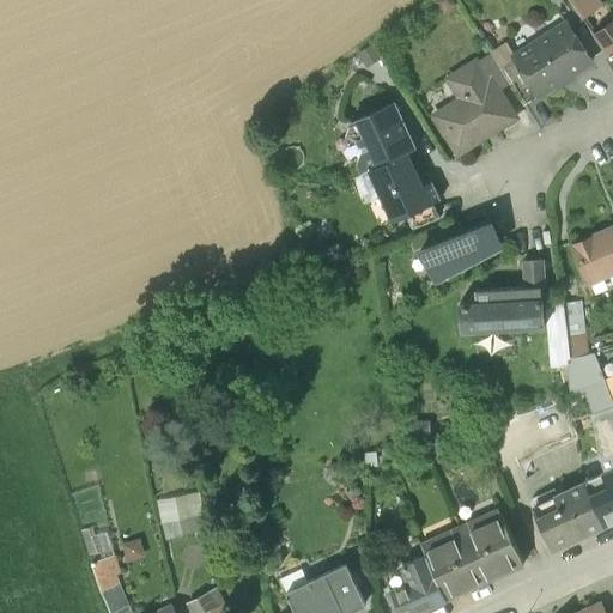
[(592,12),(583,0),(569,0),(582,18),(592,12)]
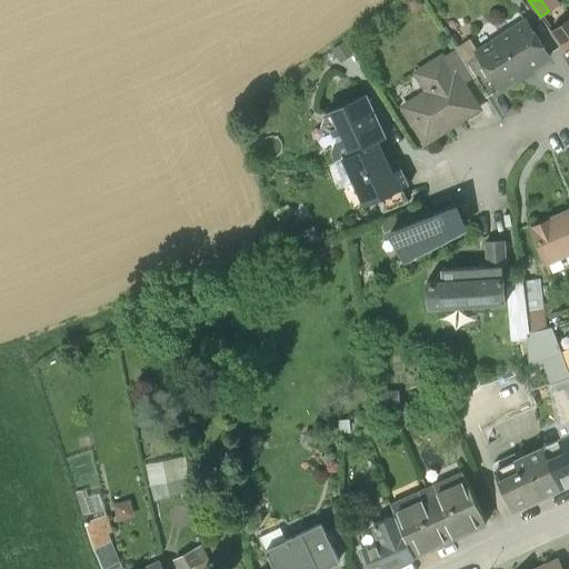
[(559,3),(557,0),(541,0),(549,11),(559,3)]
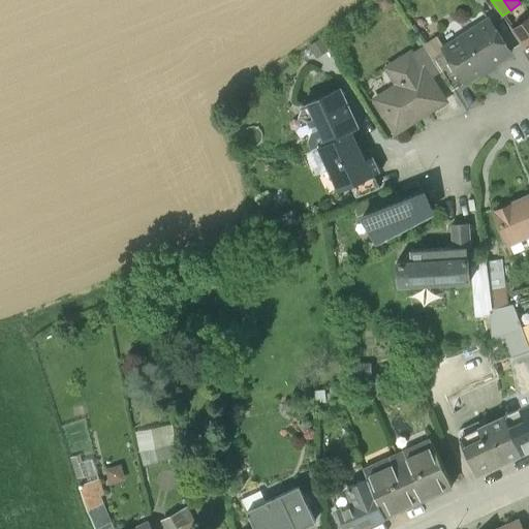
[(528,18),(512,31),(528,55),(528,18)]
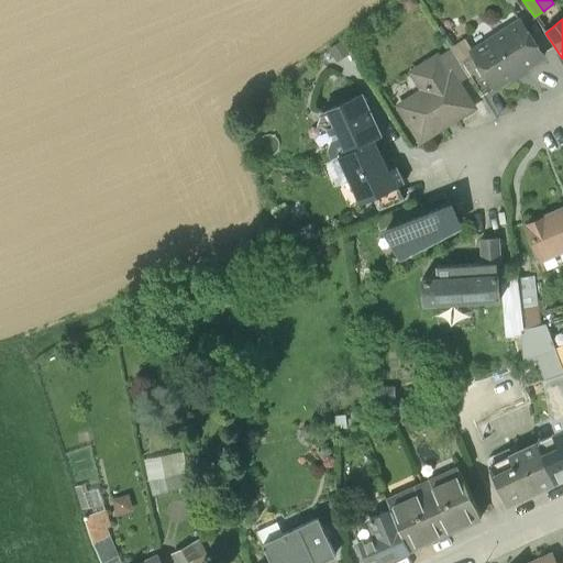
[(520,20),(472,52),(474,54),(495,87),(543,56),(520,20)]
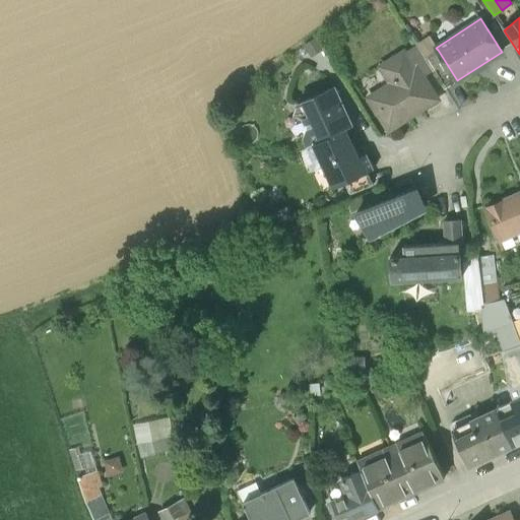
[(430,37),(417,45),(425,58),(438,50),(436,48),(430,37)]
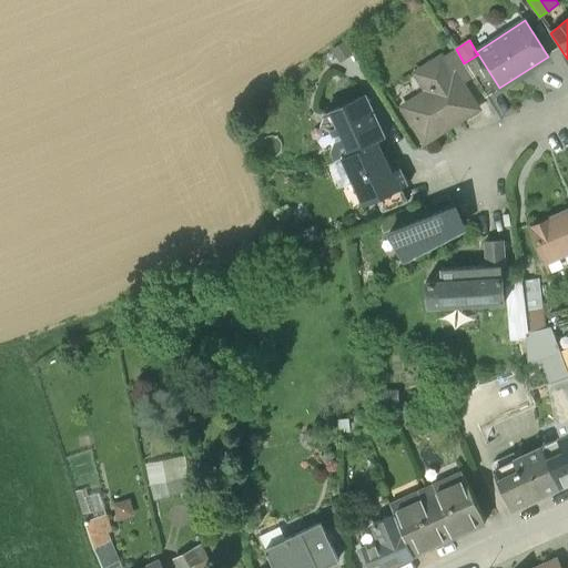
[(456,49),(455,49),(442,58),(453,75),(455,74),(462,84),(473,77),(464,63),(456,49)]
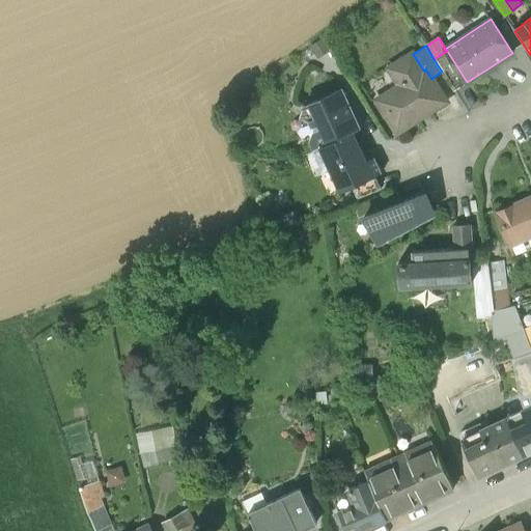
[(447,51),(434,59),(442,72),(454,90),(467,82),(447,51)]
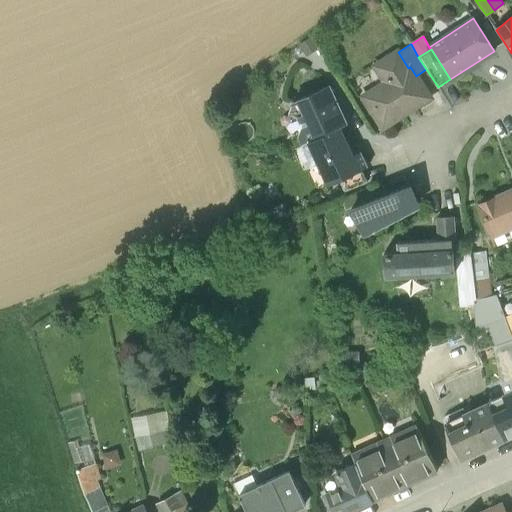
[(408,68),(398,52),(376,66),(386,82),(364,96),(383,126),(430,96),(416,76),(410,67),(408,68)]
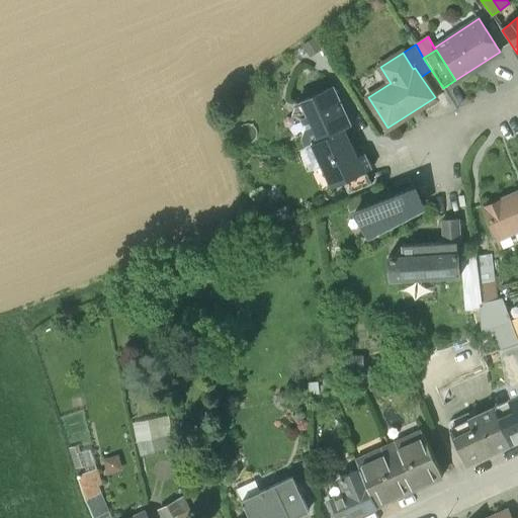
[(333,86),(296,103),(291,115),(304,119),(308,127),(304,139),(307,146),(312,143),(345,127),(350,124),(333,86)]
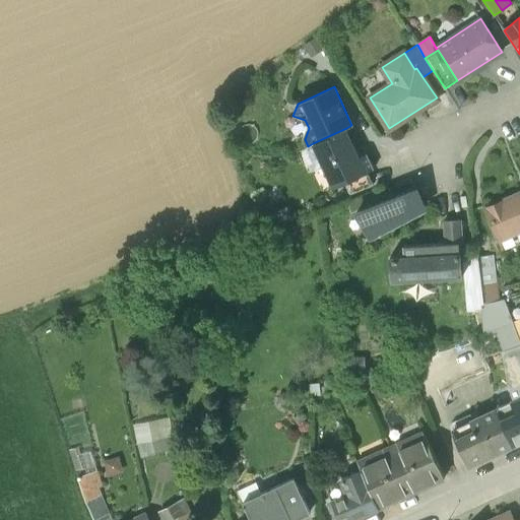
[(346,128),(313,143),(333,187),(345,182),(368,171),(374,169),(367,152),(360,156),(346,128)]
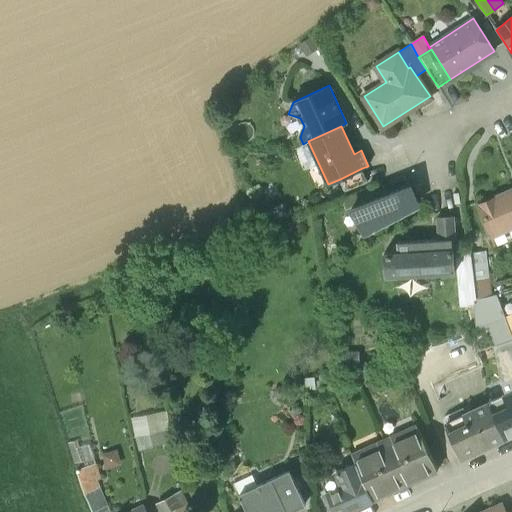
[(362,168),(340,179),(345,190),(368,180),(362,168)]
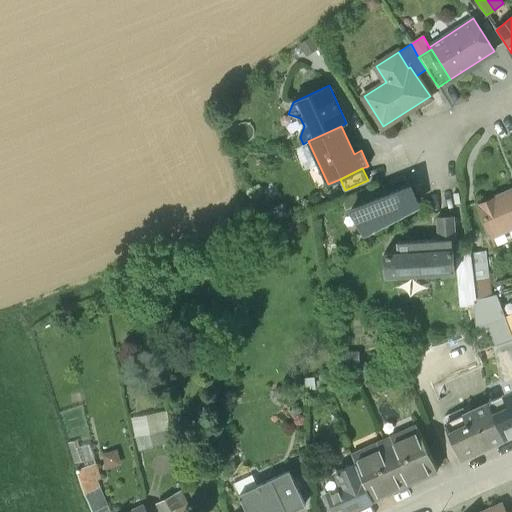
[(382,183),(350,195),(354,205),(386,193),(382,183)]
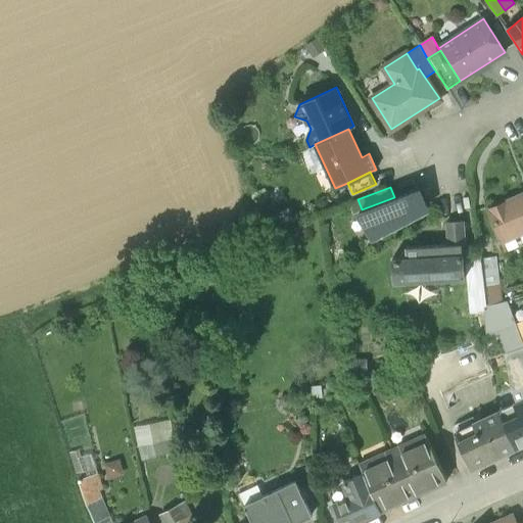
[(362,209),(360,210),(373,236),(426,207),(419,188),(394,197),(362,209)]
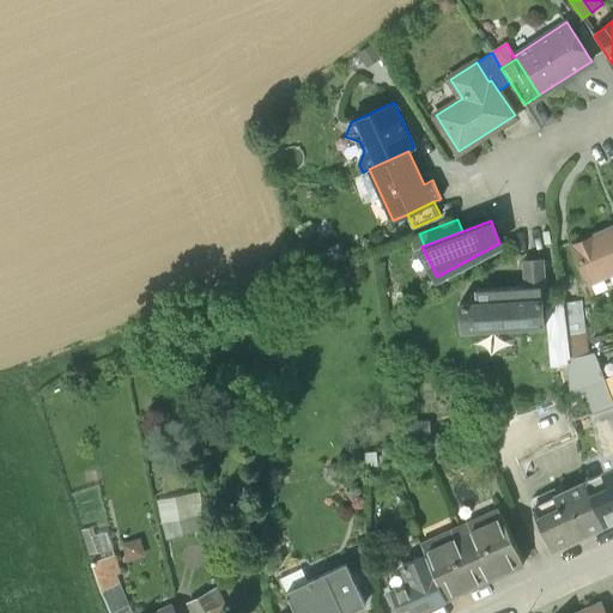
[(612,226),(593,236),(594,238),(577,246),(576,244),(575,244),(589,279),(612,268),(612,226)]
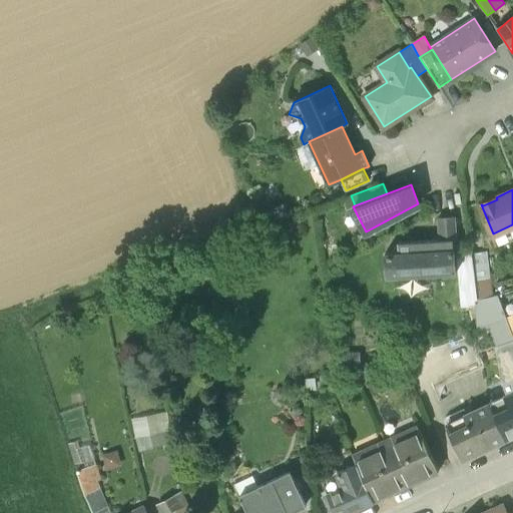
[(284,203),(270,209),(274,220),(289,213),(284,203)]
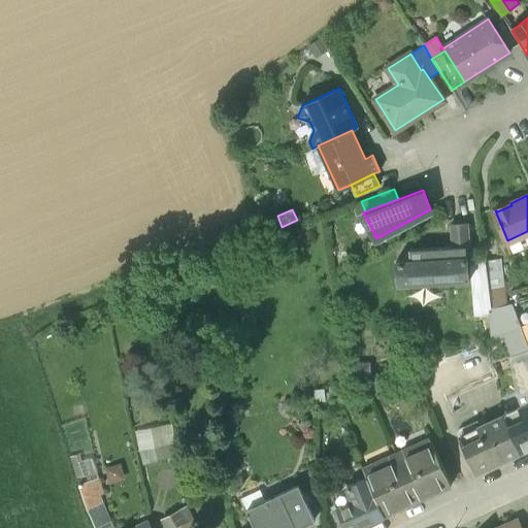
[(468,222),(451,223),(453,245),(466,244),(467,245),(470,245),(468,222)]
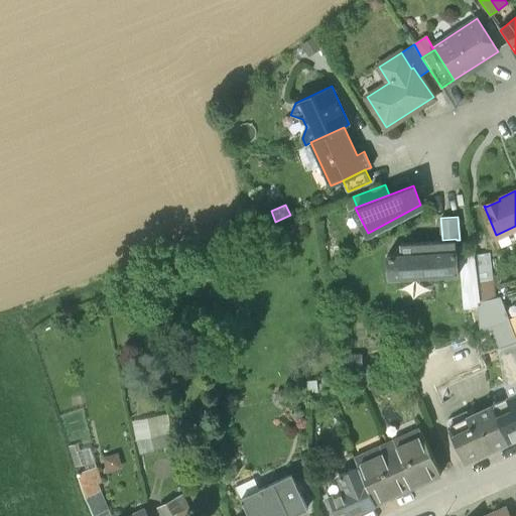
[(442,240),(400,242),(401,253),(388,253),(389,277),(459,273),(458,249),(457,249),(457,240),(456,239),(442,240)]
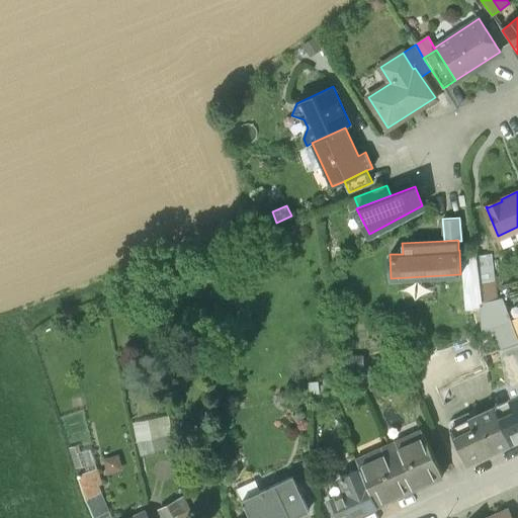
[(490,255),(478,256),(482,300),(492,298),(495,297),(490,255)]
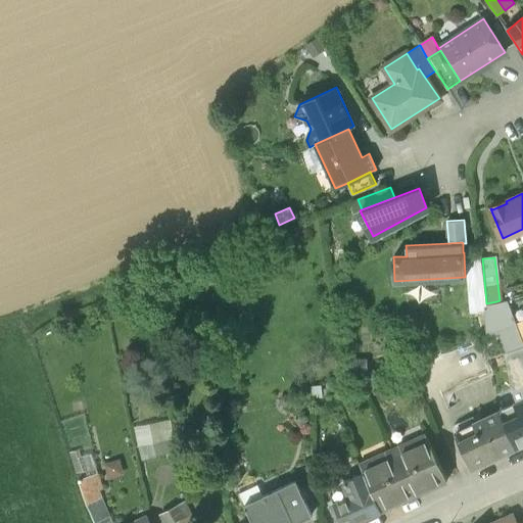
[(480,262),(469,262),(473,306),(483,306),(480,262)]
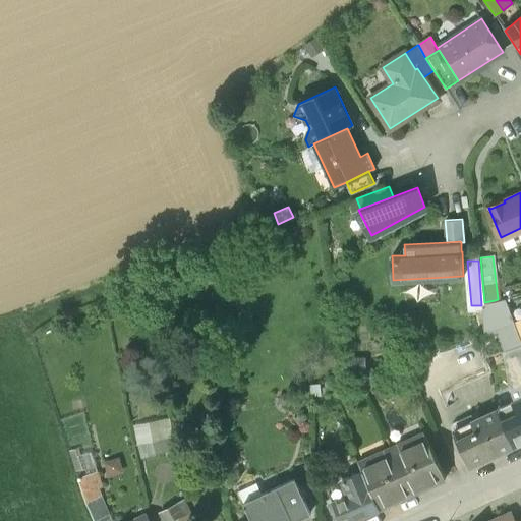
[(484,302),(482,303),(485,335),(498,332),(495,300),(484,302)]
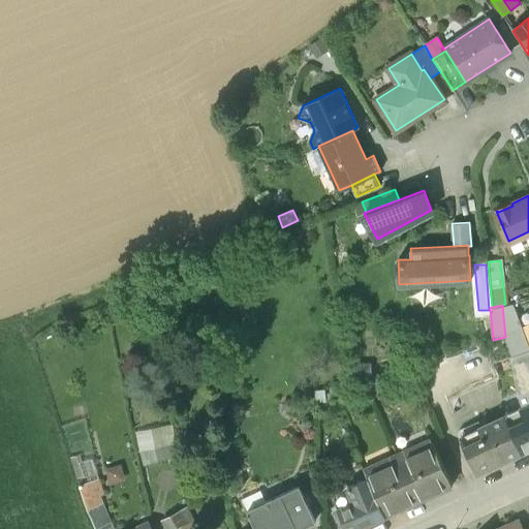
[(528,349),(510,356),(518,395),(528,391),(528,349)]
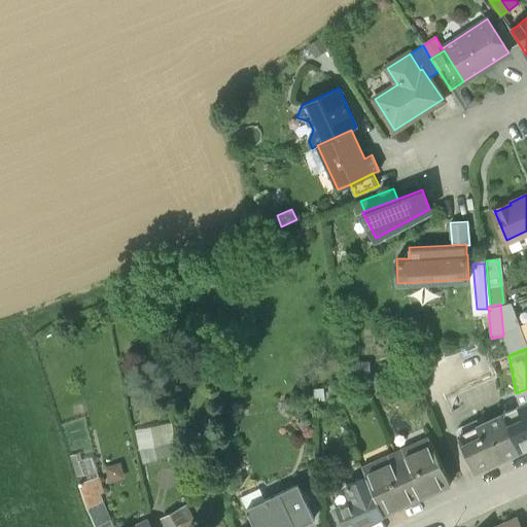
[(526,389),(516,393),(516,394),(521,393),(526,417),(512,422),(520,452),(526,449),(526,389)]
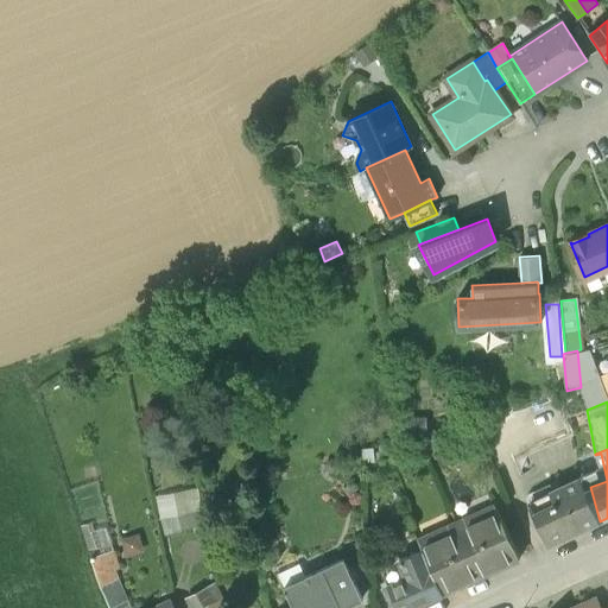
[(580,479),(545,495),(546,499),(530,507),(548,545),(600,521),(580,479)]
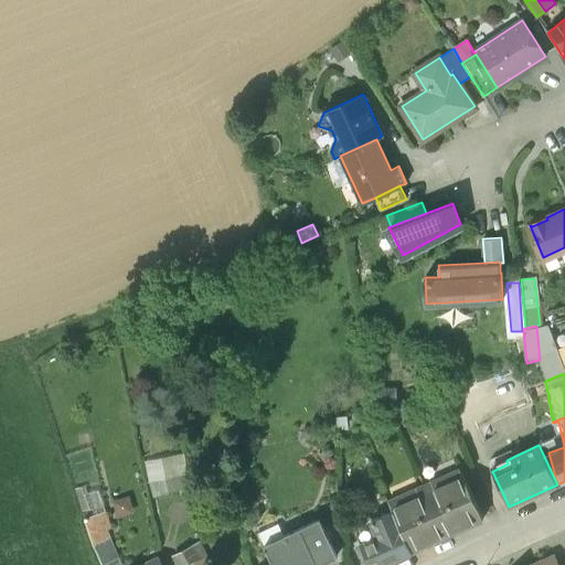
[(177,475),(150,480),(153,497),(188,488),(185,475),(188,475),(185,462),(174,465),(177,475)]
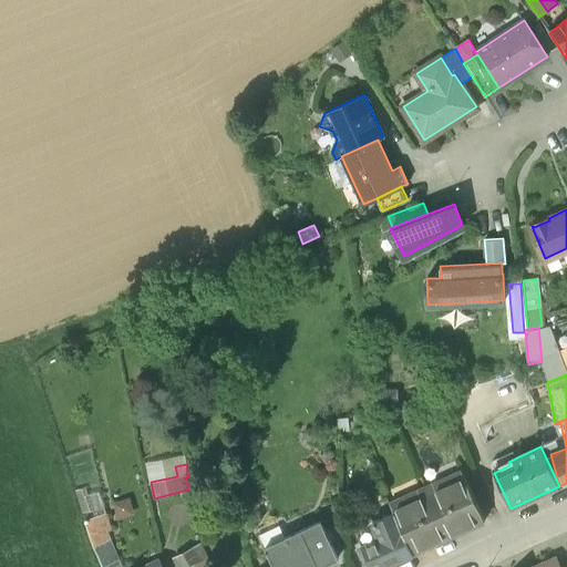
[(463,477),(428,493),(447,537),(483,521),(463,477)]
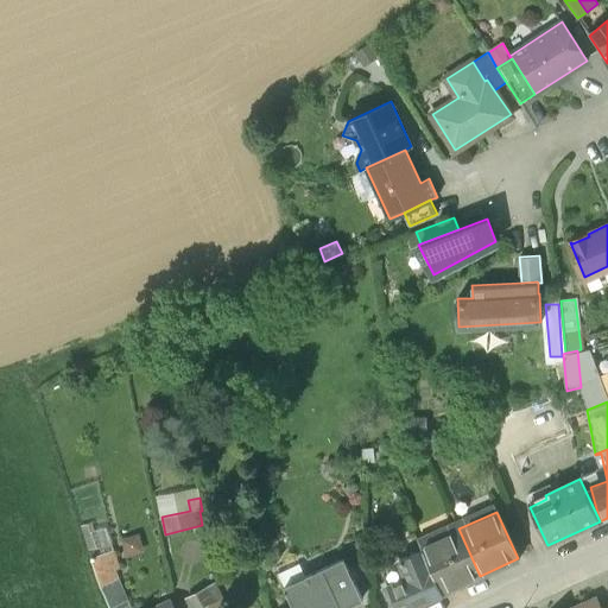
[(458,529),(422,546),(424,551),(442,593),(480,576),(458,529)]
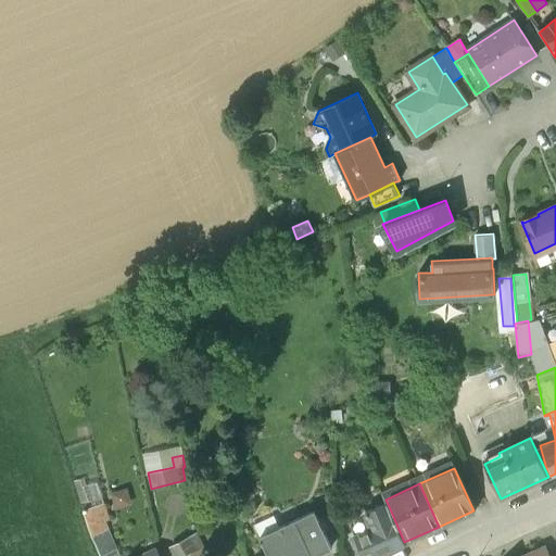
[(100,555),(115,548),(103,518),(108,517),(104,503),(84,509),(100,555)]
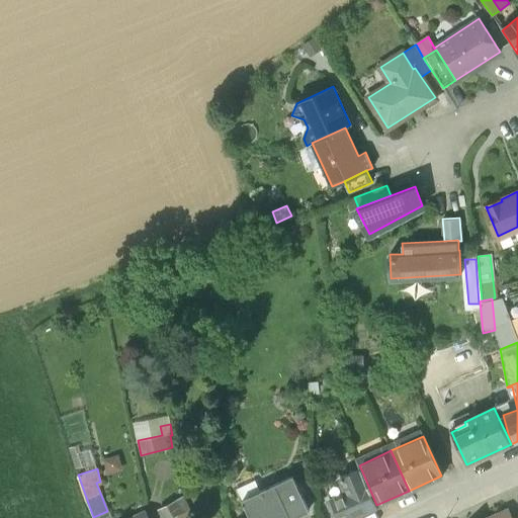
[(361,469),(325,484),(332,501),(326,504),(330,511),(335,508),(339,517),(348,517),(376,505),(361,469)]
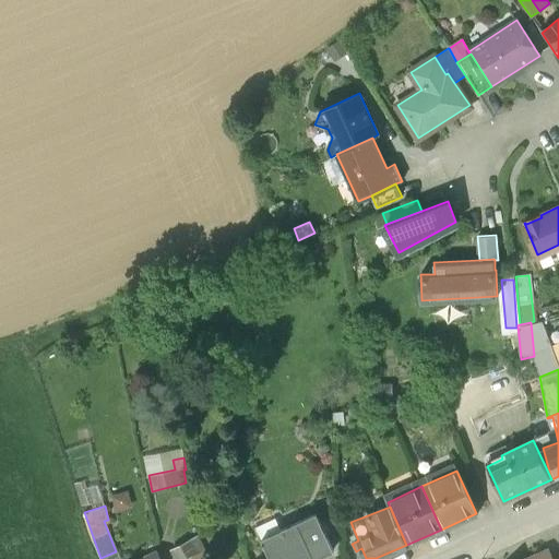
[(316,513),(262,539),(271,558),(314,558),(333,550),(316,513)]
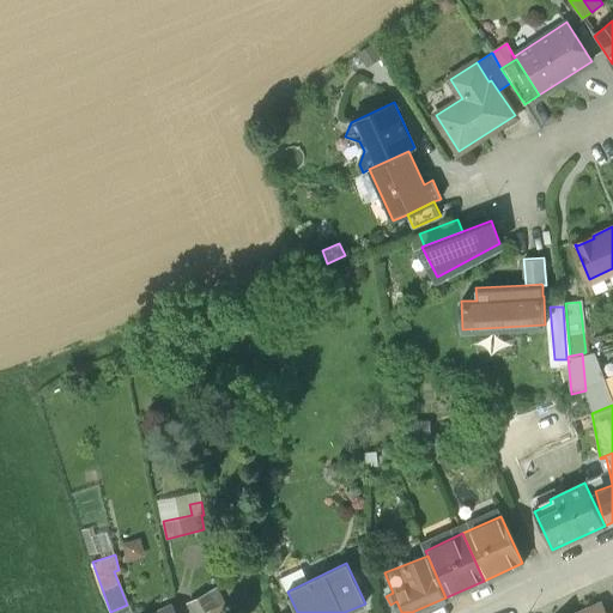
[(202,612),(224,601),(217,588),(188,604),(193,612),(202,612)]
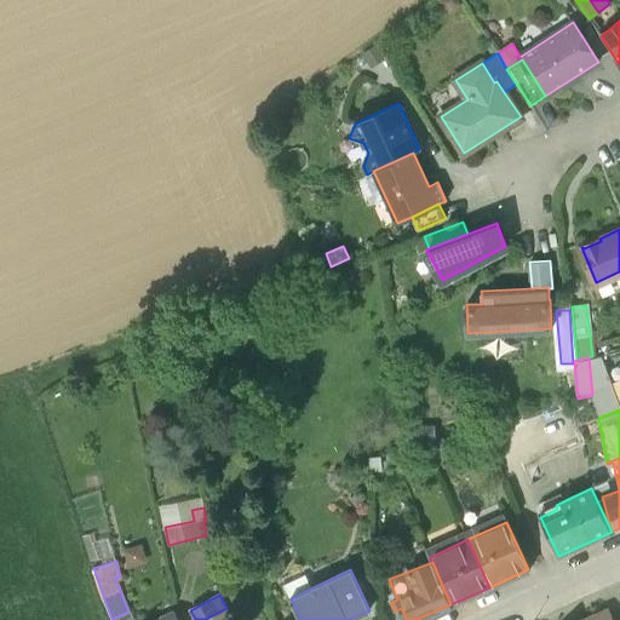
[(231,619),(227,608),(205,619),(231,619)]
